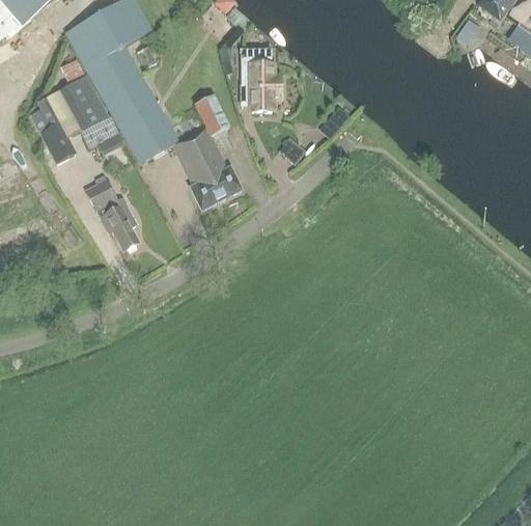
[(0,0),(0,36),(3,40),(49,0),(0,0)]
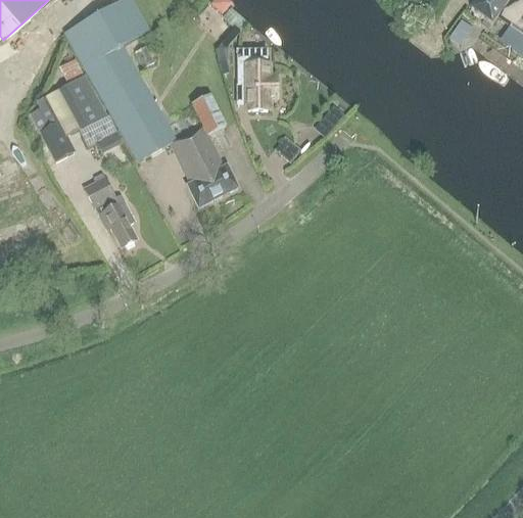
[(206,134),(225,125),(209,93),(191,102),(201,125),(174,140),(122,45),(149,30),(133,0),(120,0),(86,18),(86,17),(64,30),(135,158),(168,140),(189,181),(186,183),(198,205),(236,185),(224,163),(223,165),(206,134)]
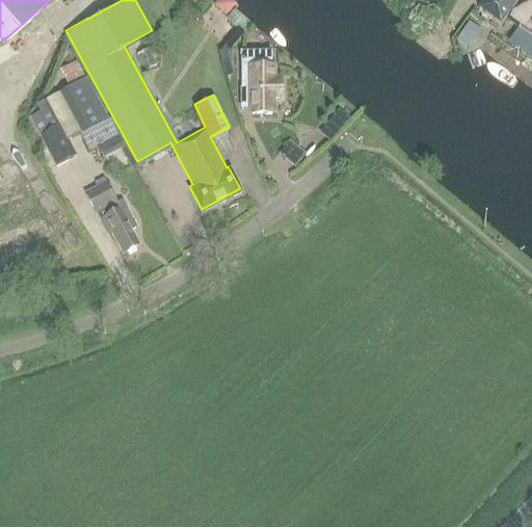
[(482,0),(478,6),(498,21),(503,14),(531,33),(531,0),(482,0)]
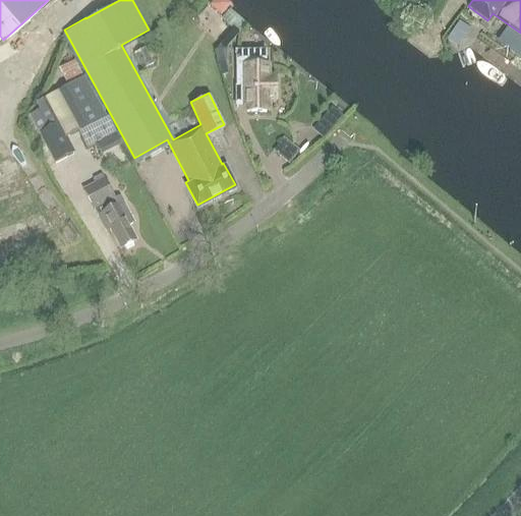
[(245,19),(228,5),(221,14),(238,29),(245,19)]
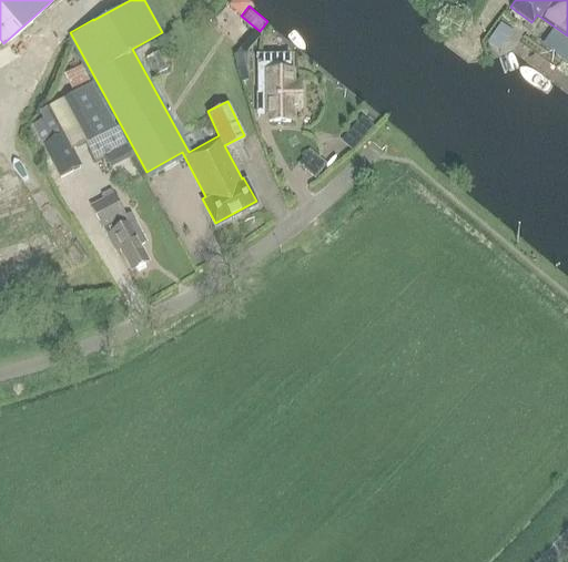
[(259,50),(259,96),(259,106),(259,113),(269,113),(269,115),(291,115),(291,102),(300,102),(300,82),(291,82),(291,68),(291,51),(259,50)]
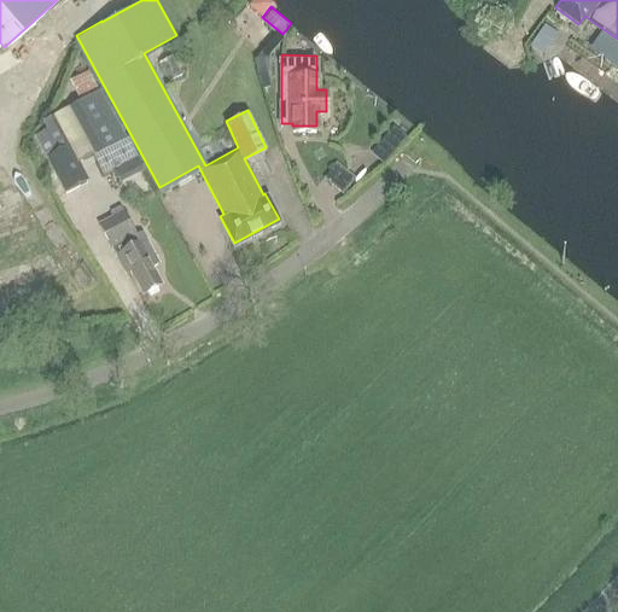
[(87,178),(77,161),(92,151),(104,172),(136,153),(103,95),(87,68),(69,79),(79,97),(41,120),(46,128),(35,134),(64,190),(87,178)]
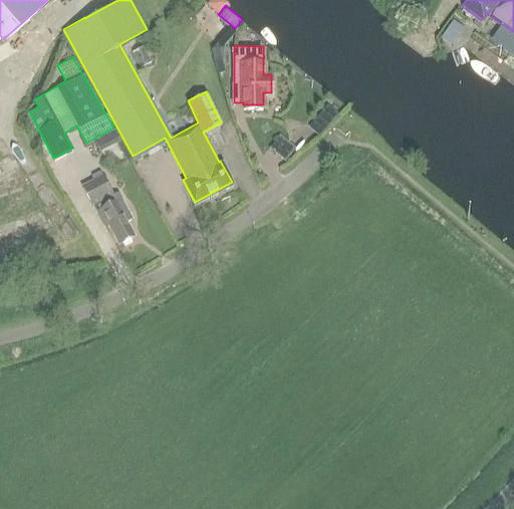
[(337,110),(327,101),(317,113),(328,121),(337,110)]
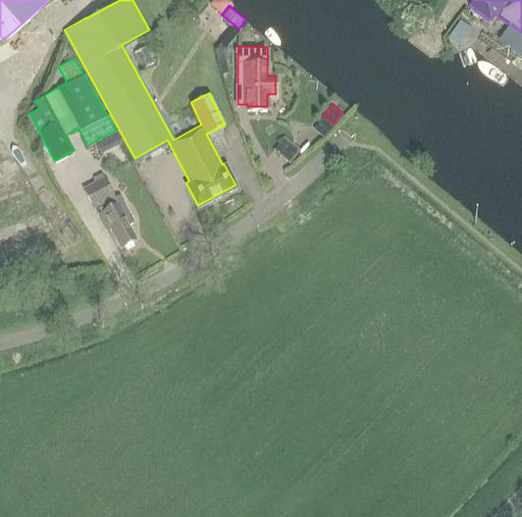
[(289,157),(298,148),(284,136),(275,145),(289,157)]
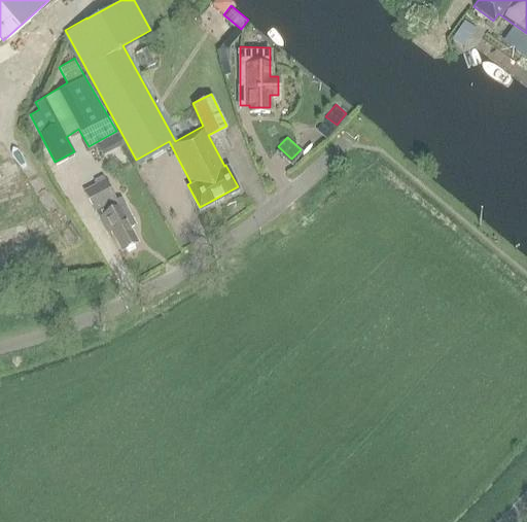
[(117,205),(104,179),(85,189),(107,232),(110,231),(120,250),(137,242),(129,227),(136,223),(125,201),(117,205)]
